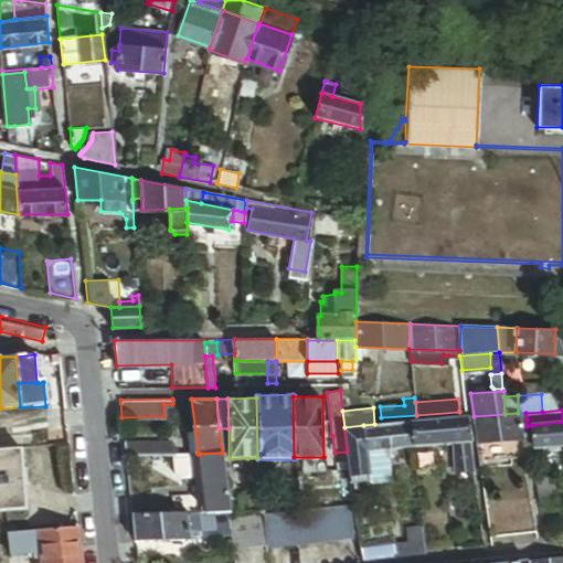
[(505,414),(474,416),(477,442),(523,439),(521,421),(519,413),(518,413),(505,414)]
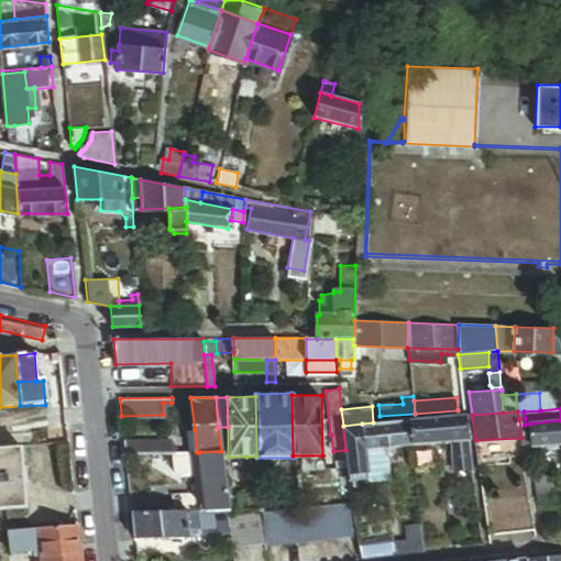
[(464,415),(409,420),(411,446),(448,442),(469,441),(464,415)]
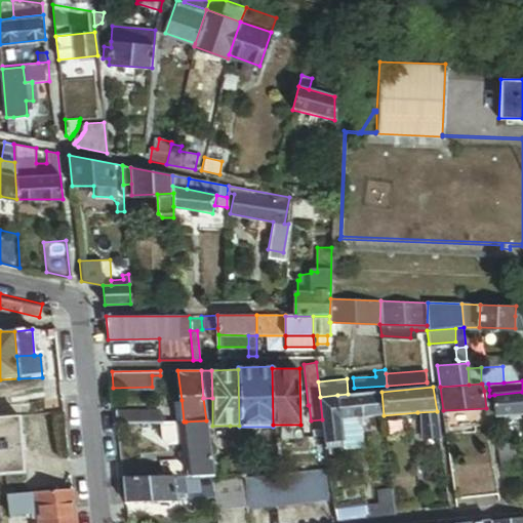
[(489,390),(484,391),(486,408),(443,410),(445,429),(494,425),(489,396),(489,390)]
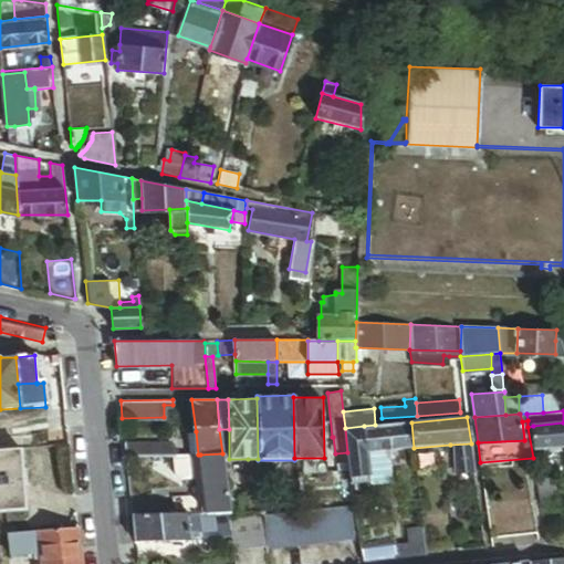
[(414,448),(411,423),(375,425),(364,426),(366,452),(414,448)]
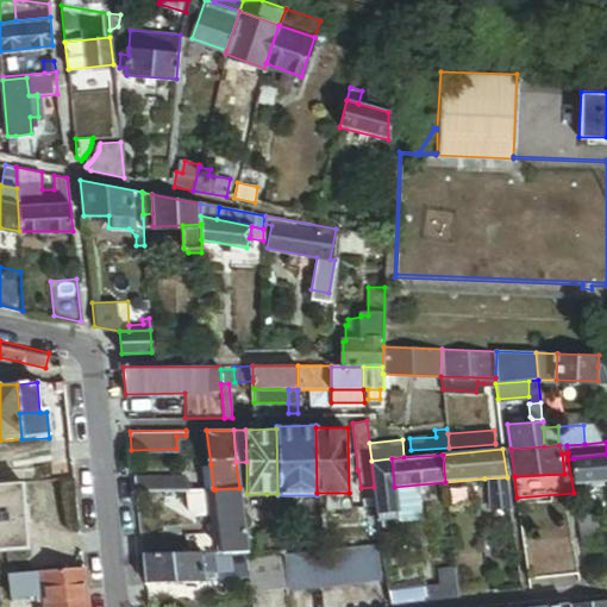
[(606,480),(606,455),(574,458),(576,483),(606,480)]
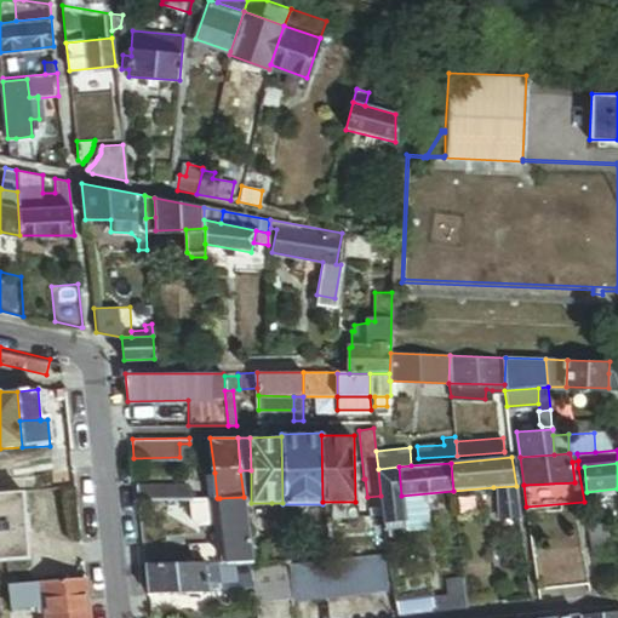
[(399,467),(378,469),(381,496),(382,508),(399,507),(398,496),(401,496),(399,467)]
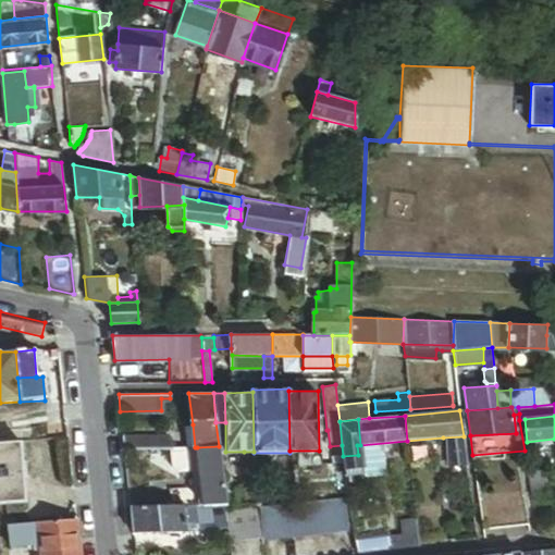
[(195,447),(193,424),(185,426),(186,447),(195,447)]
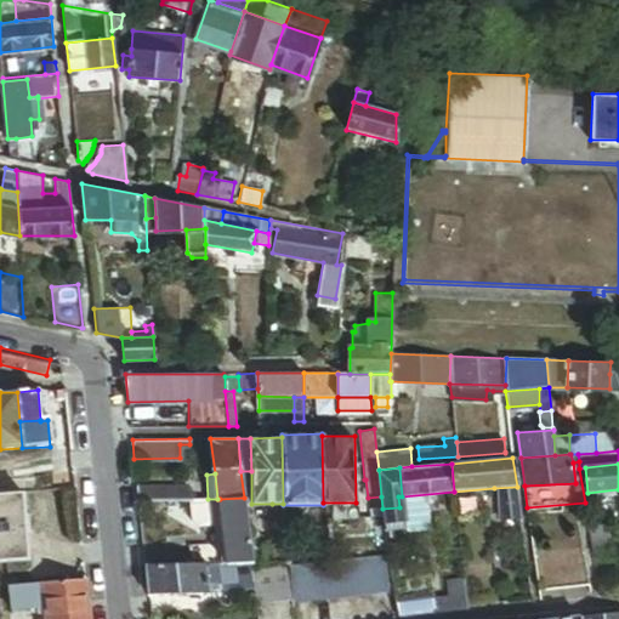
[(187,484),(136,486),(138,499),(193,499),(193,492),(187,492),(187,484)]
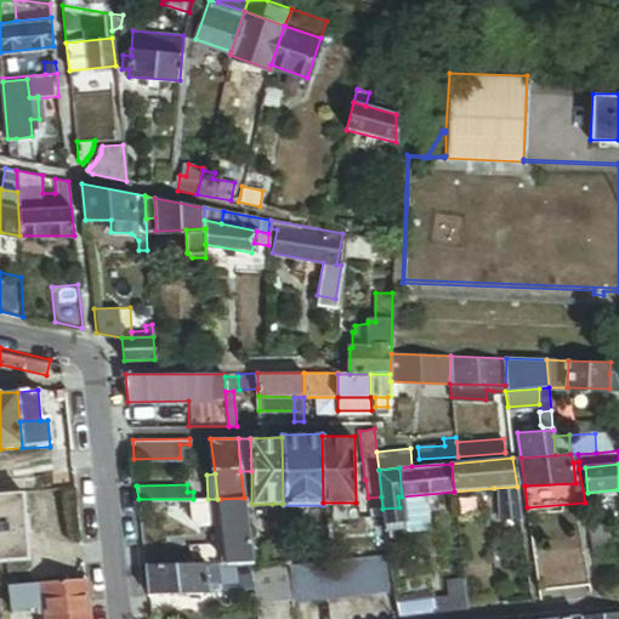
[(517,487),(494,488),(498,520),(521,517),(520,511),(517,487)]
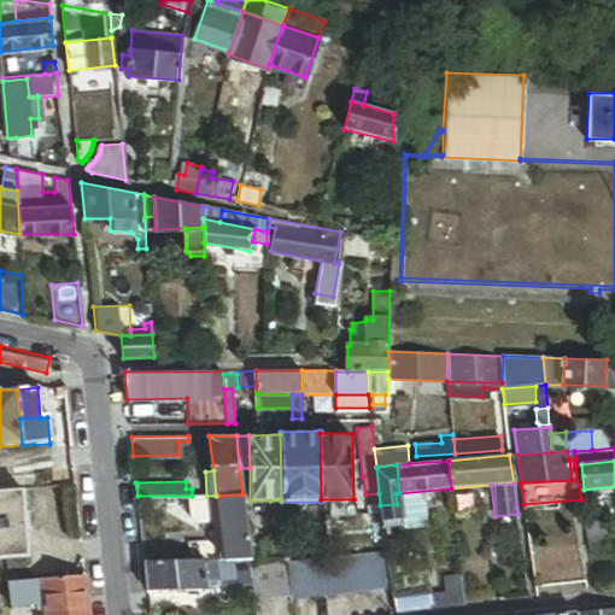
[(0,555),(27,554),(22,487),(0,490),(0,555)]
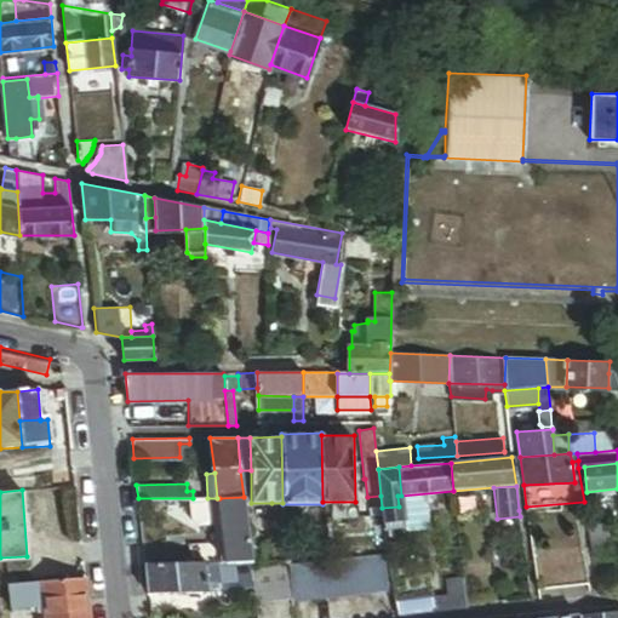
[(404,528),(401,496),(398,496),(399,507),(382,508),(384,530),(404,528)]
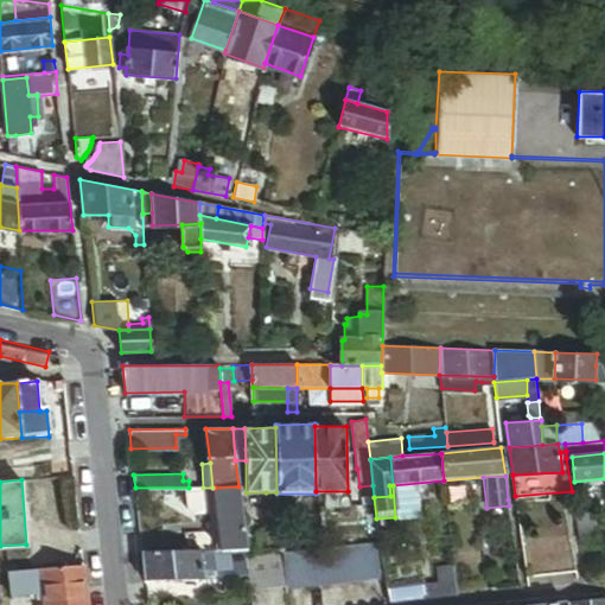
[(228,540),(243,539),(239,486),(215,488),(217,511),(218,520),(220,530),(227,529),(228,540)]
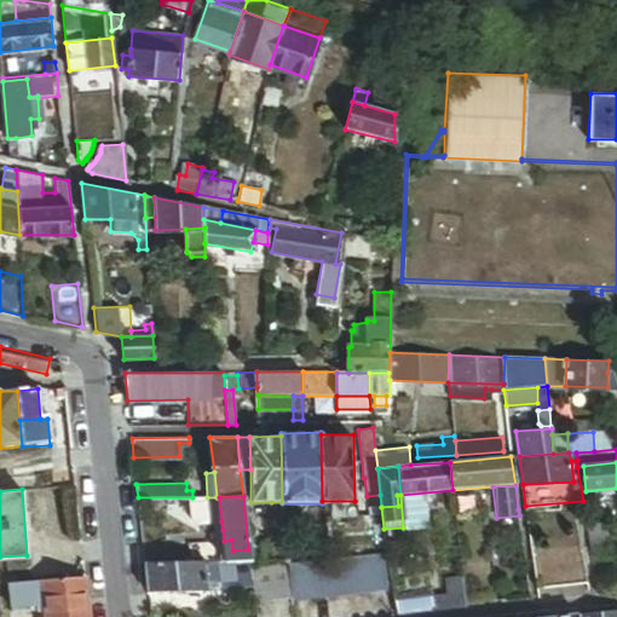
[(207,497),(195,497),(196,518),(203,524),(221,522),(219,497),(217,497),(207,497)]
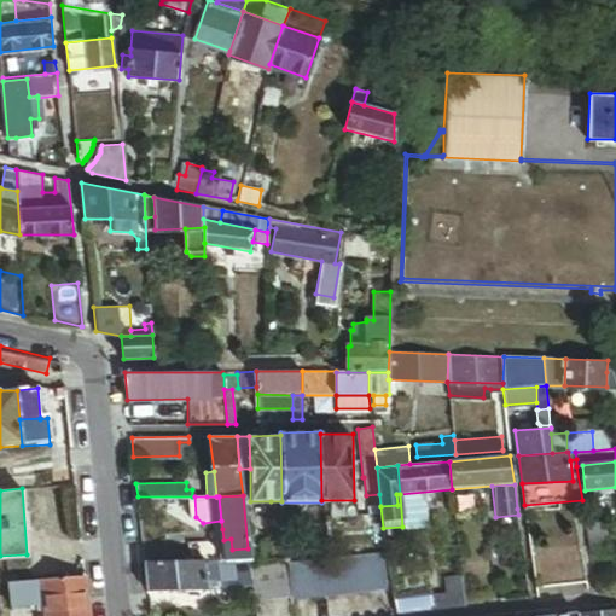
[(284,527),(282,503),(282,501),(271,501),(273,528),(284,527)]
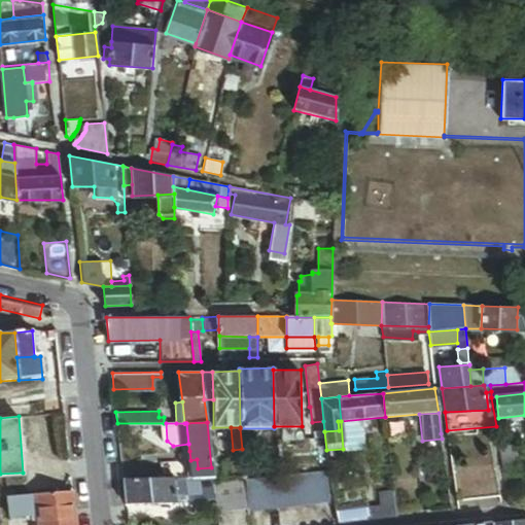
[(500,446),(503,467),(521,464),(517,443),(500,446)]
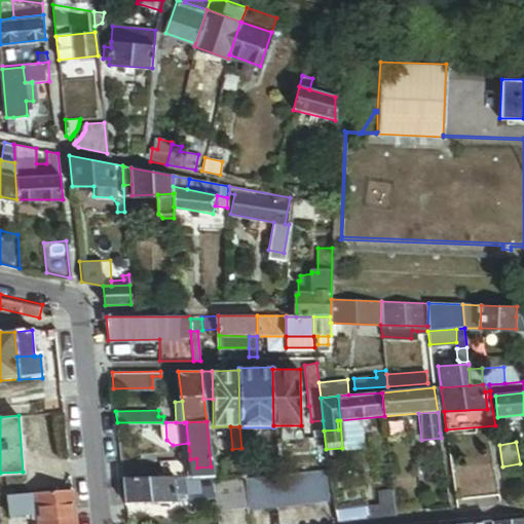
[(188,476),(198,476),(197,468),(196,458),(190,459),(189,450),(166,452),(167,477),(176,477),(188,476)]
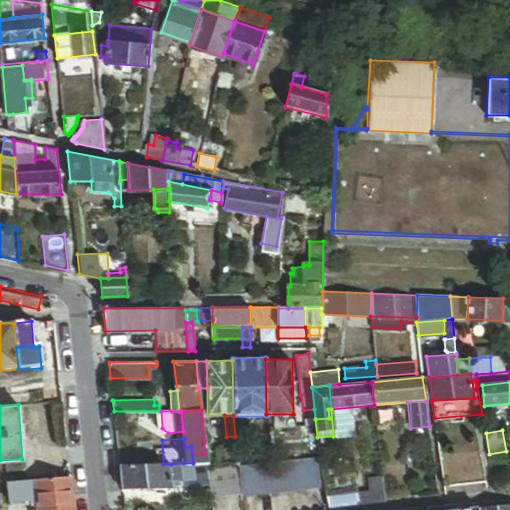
[(410,495),(405,450),(379,453),(384,497),(410,495)]
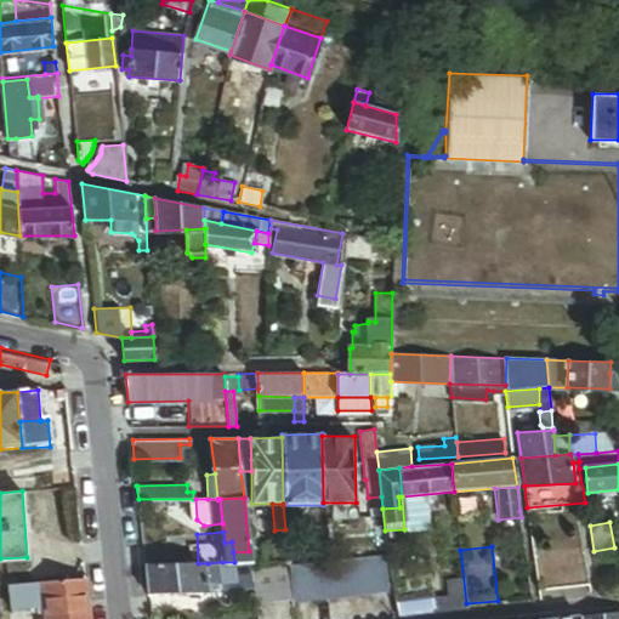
[(584,550),(534,556),(539,590),(588,584),(584,550)]
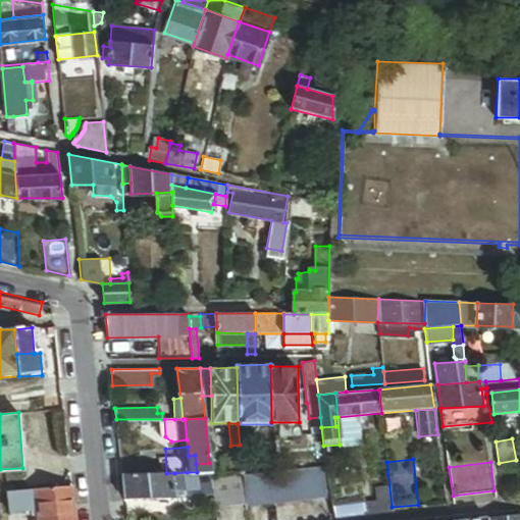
[(197,472),(210,472),(209,463),(196,464),(197,472)]
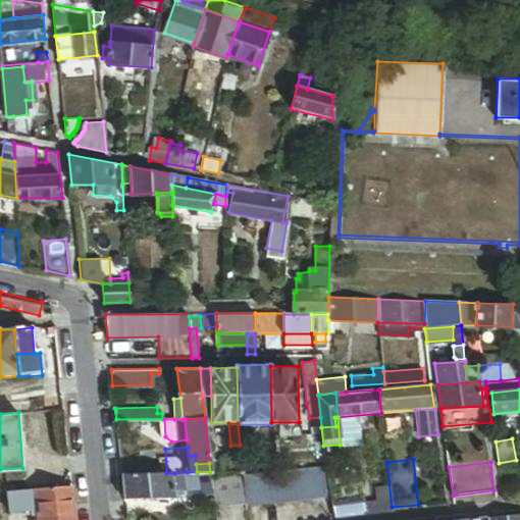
[(245,503),(246,505),(278,501),(328,496),(326,474),(325,464),(275,470),(242,471),(245,503)]
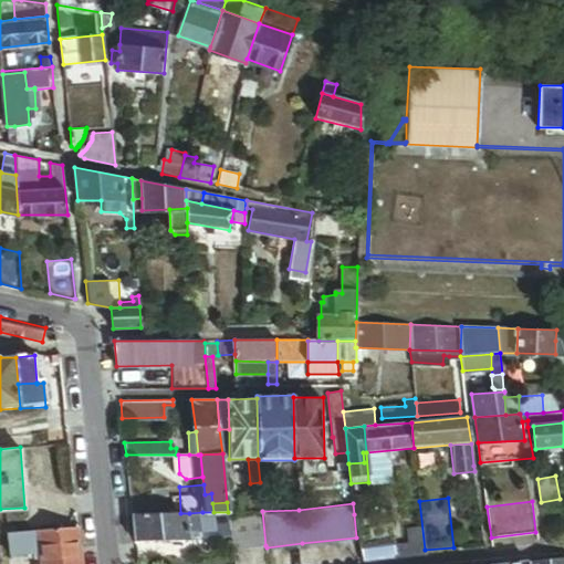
[(230,533),(232,550),(265,545),(262,511),(228,514),(230,533)]
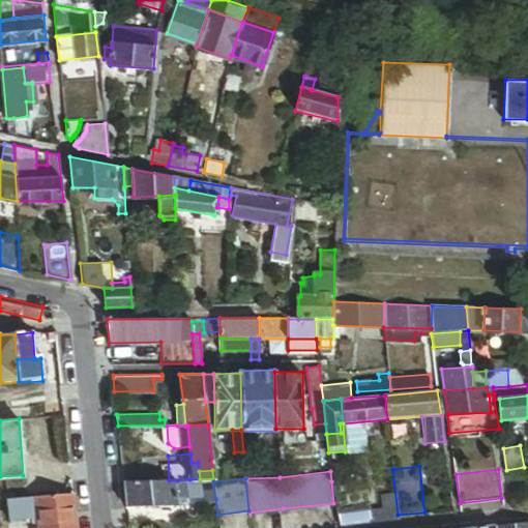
[(362,478),(331,481),(333,503),(334,512),(365,509),(362,478)]
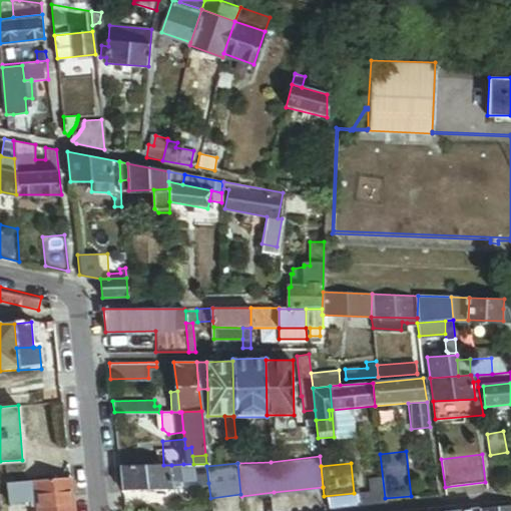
[(183,464),(171,465),(172,484),(183,484),(183,464)]
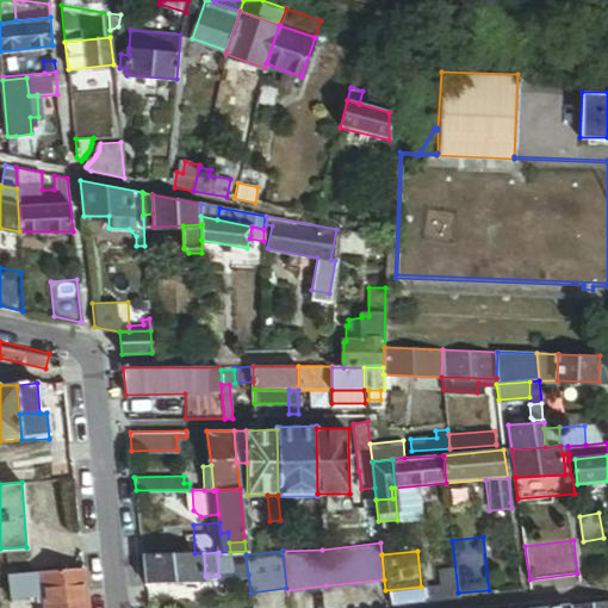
[(218,576),(218,579),(248,575),(246,554),(246,552),(230,552),(218,552),(218,576)]
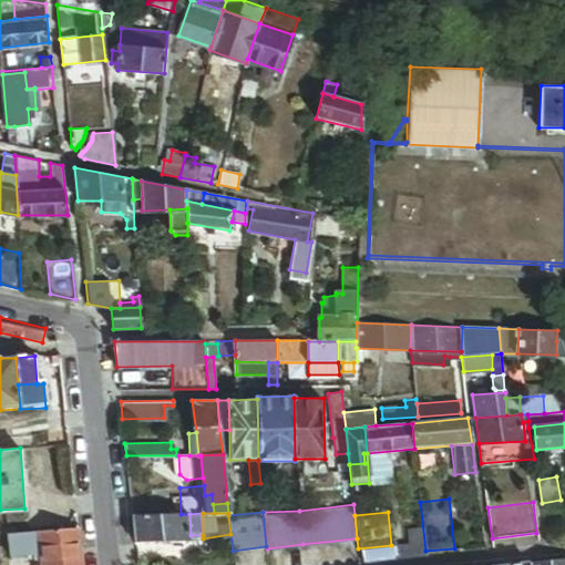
[(132,516),(135,542),(191,541),(191,535),(189,514),(181,514),(132,516)]
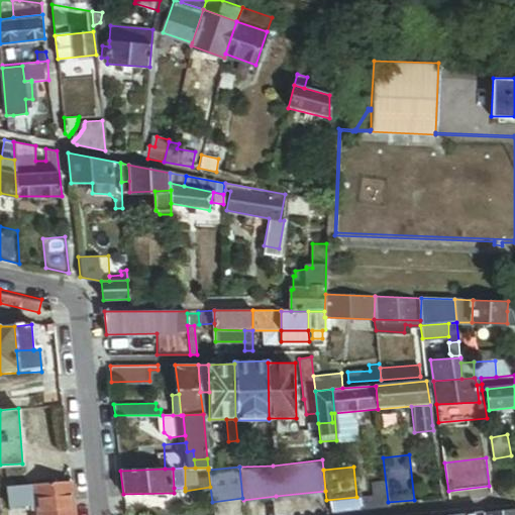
[(74,514),(71,480),(35,483),(37,503),(37,514),(74,514)]
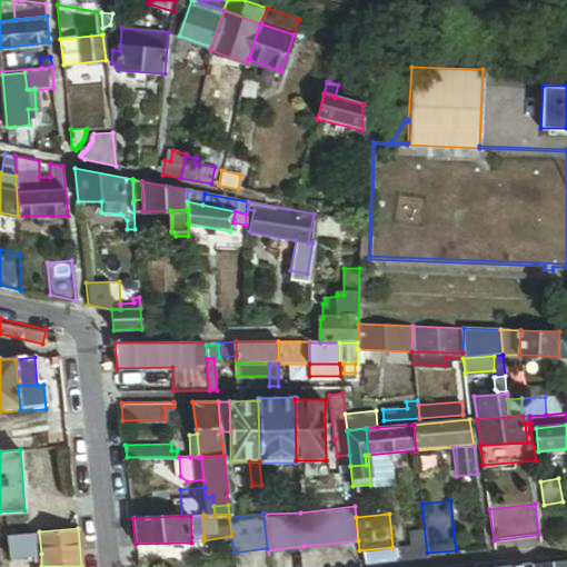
[(41,554),(39,531),(8,534),(10,556),(41,554)]
